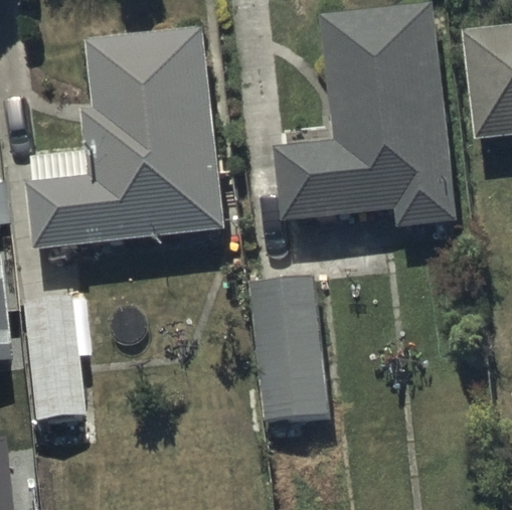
[(457,219),(432,1),(318,15),(332,138),(271,146),(280,219),(392,206),(394,226),(457,219)]
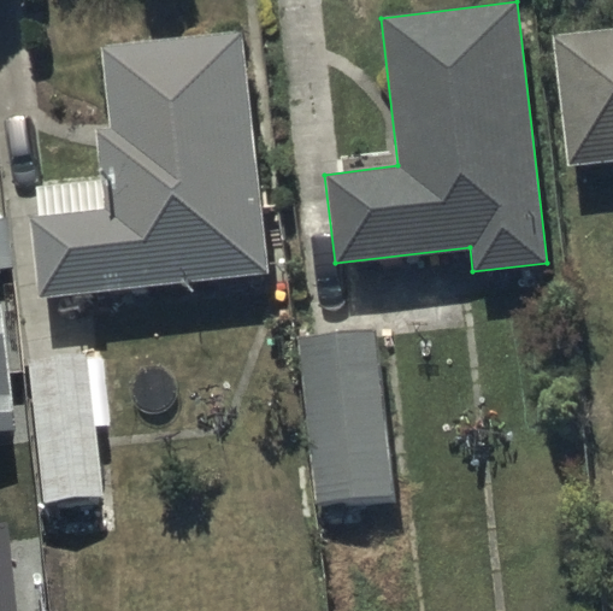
[(566,165),(612,159),(612,28),(552,35),(566,165)]
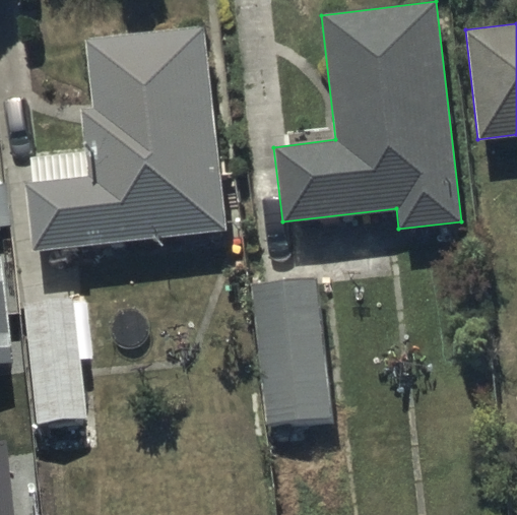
[(88,178),(26,184),(33,250),(225,232),(206,27),(86,39),(92,108),(82,109),(88,178)]
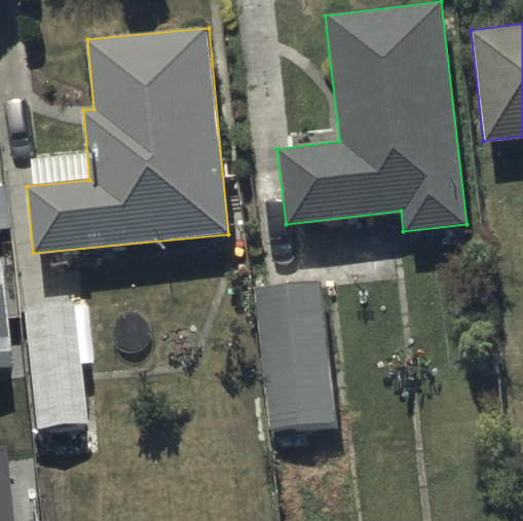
[(332,420),(318,278),(251,286),(265,426),(332,420)]
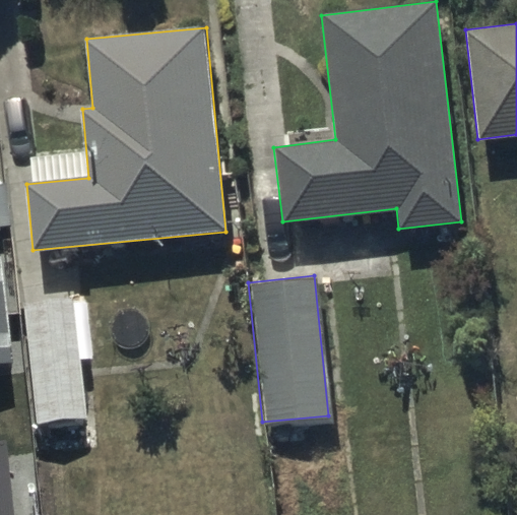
[(75,298),(16,304),(28,425),(87,419),(75,298)]
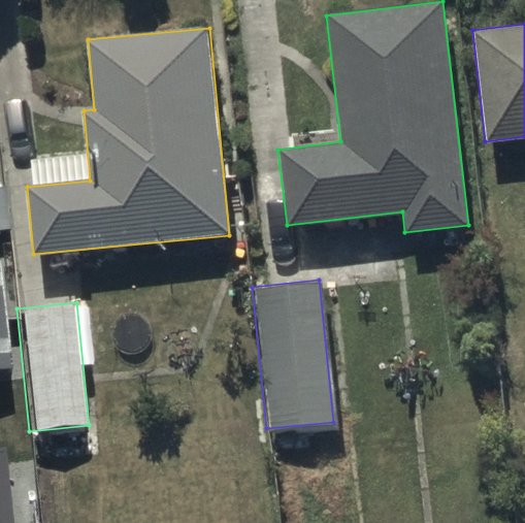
[(12,522),(4,445),(0,446),(0,522),(12,522)]
